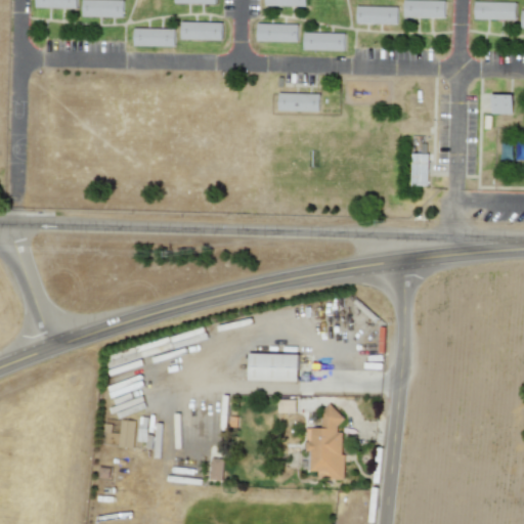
[(76,0),(35,0),(35,7),(77,8),(76,0)]
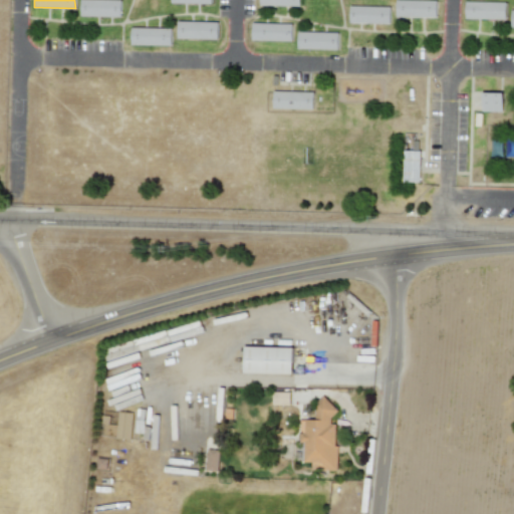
[(120,0),(79,0),(79,16),(120,17),(120,0)]
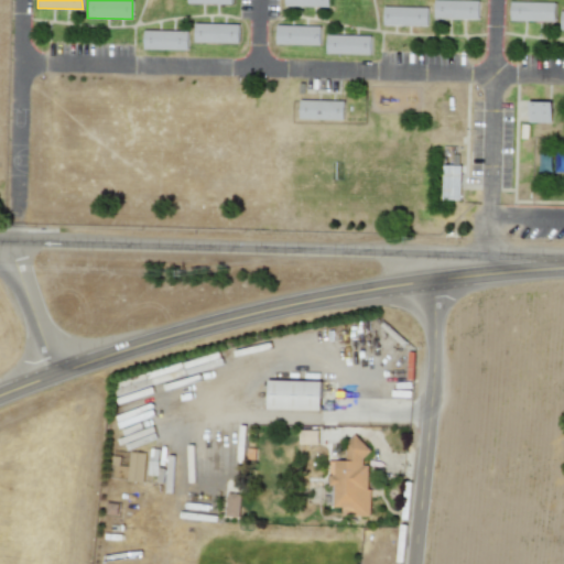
[(434,0),(434,18),(478,19),(478,0),(434,0)]
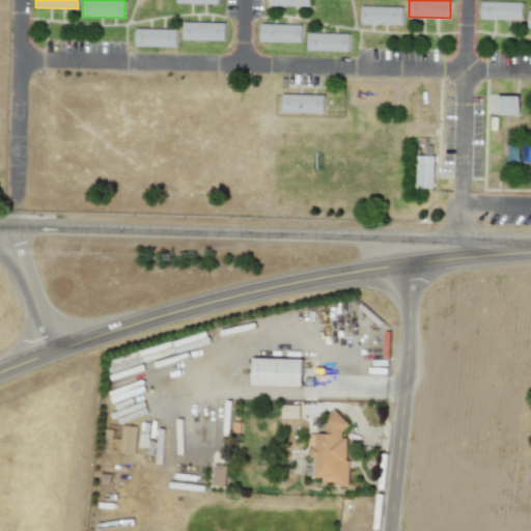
[(480,1),(480,19),(522,20),(522,2),(480,1)]
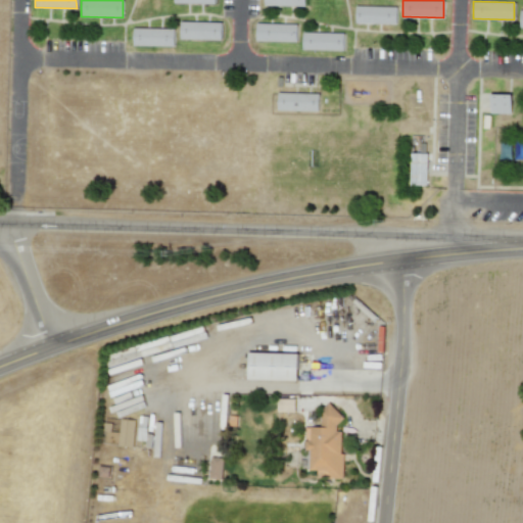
[(355,6),(355,22),(396,24),(396,7),(355,6)]
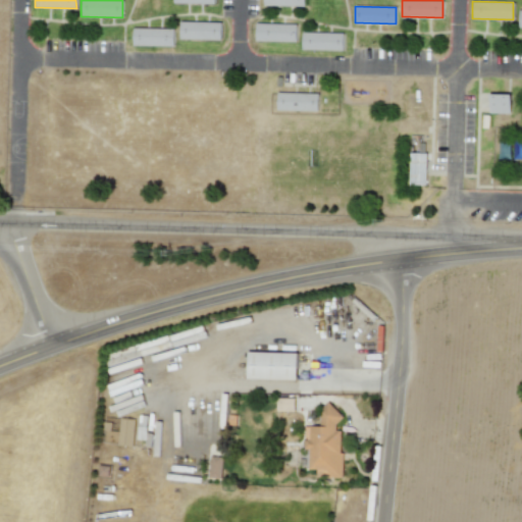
[(220,40),(221,22),(179,21),(179,39),(220,40)]
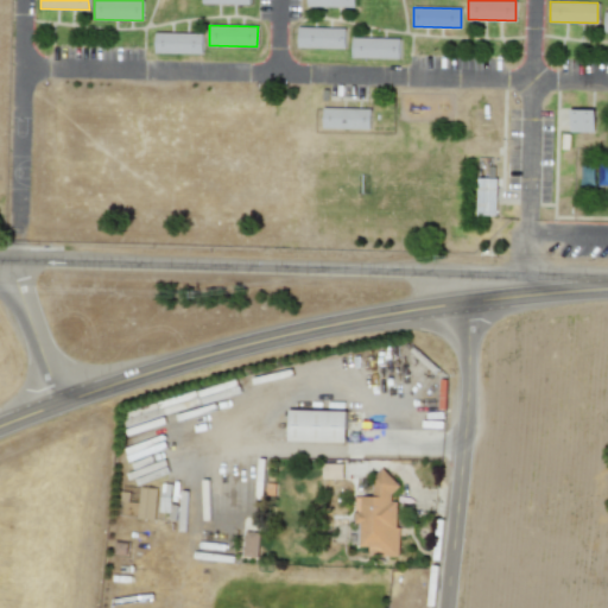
[(298,27),(297,48),(344,48),(346,29),(298,27)]
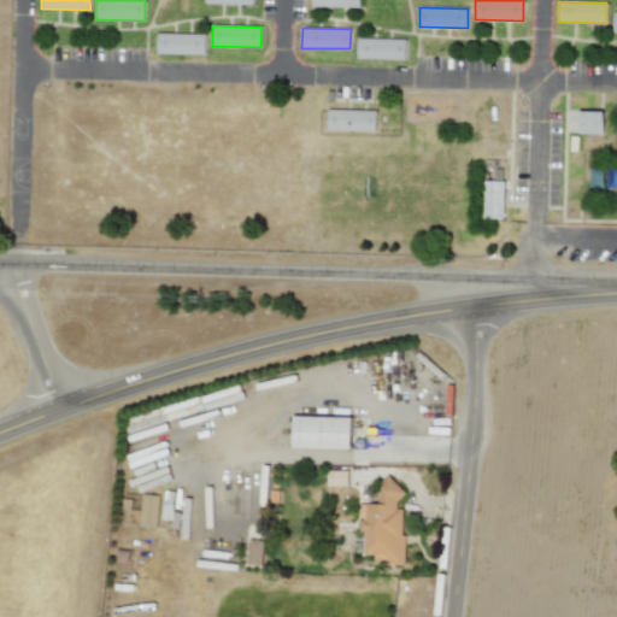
[(157,54),(206,54),(206,34),(157,33),(157,54)]
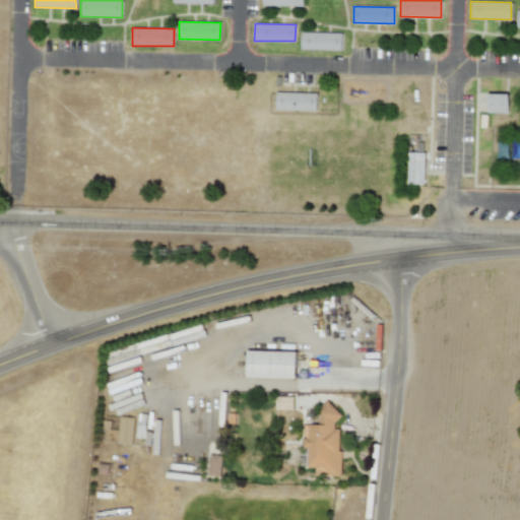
[(301,33),(301,49),(341,50),(341,33),(301,33)]
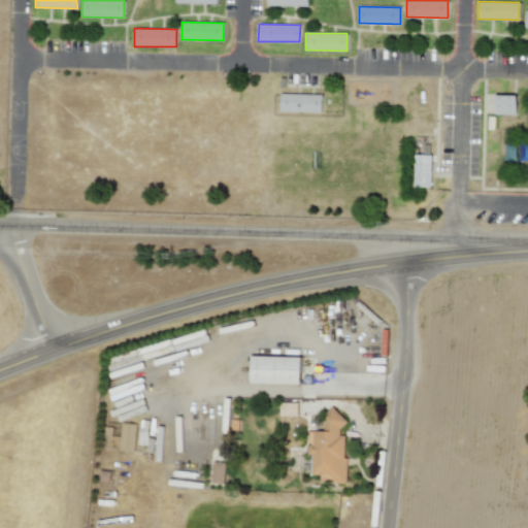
[(281,111),(322,112),(323,95),(281,94),(281,111)]
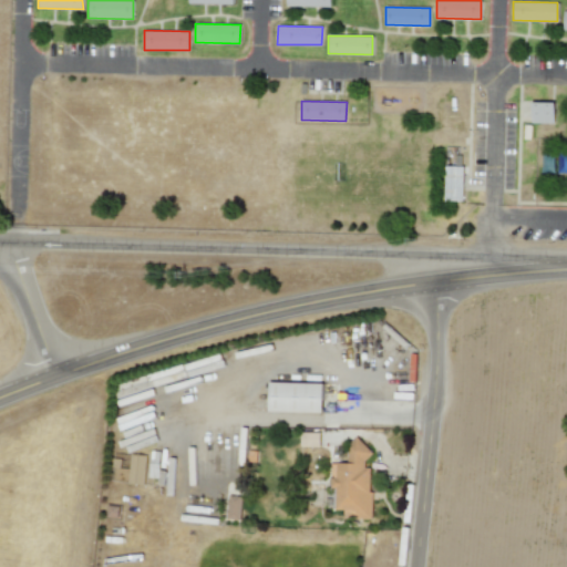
[(531,123),(554,123),(555,103),(532,102),(531,123)]
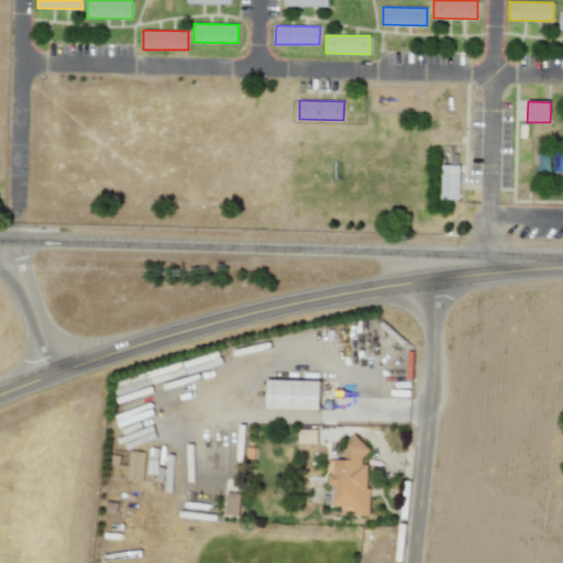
[(460,165),(442,165),(442,199),(460,200),(460,165)]
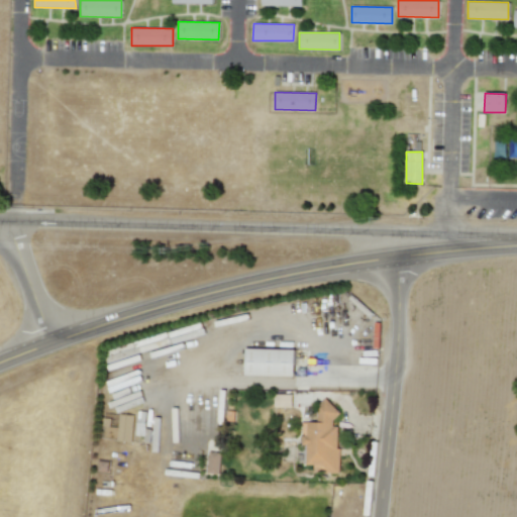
[(244,376),(294,376),(295,349),(245,348),(244,376)]
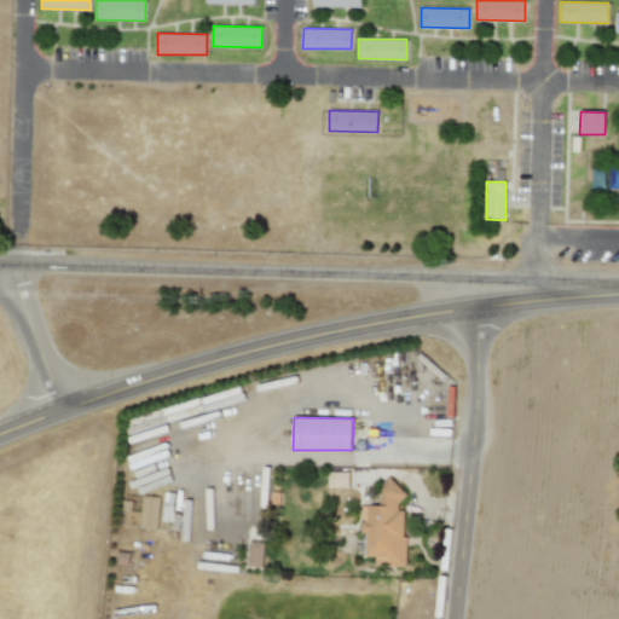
[(329,487),(348,487),(348,473),(329,472),(329,487)]
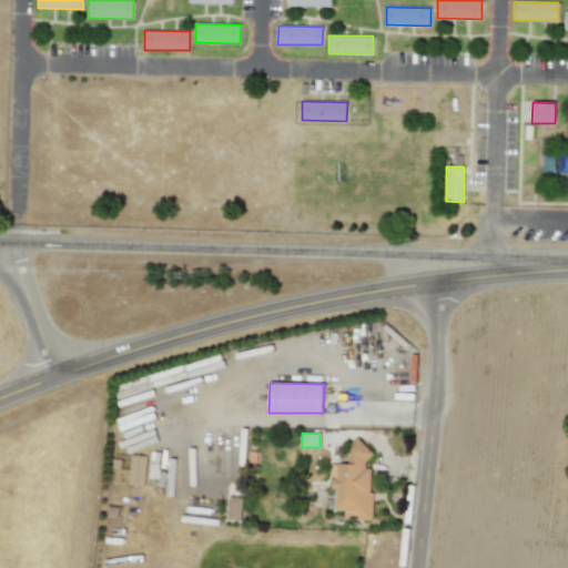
[(369,519),(371,442),(348,442),(348,464),(332,464),(331,489),(336,489),(336,511),(345,511),(344,518),(369,519)]
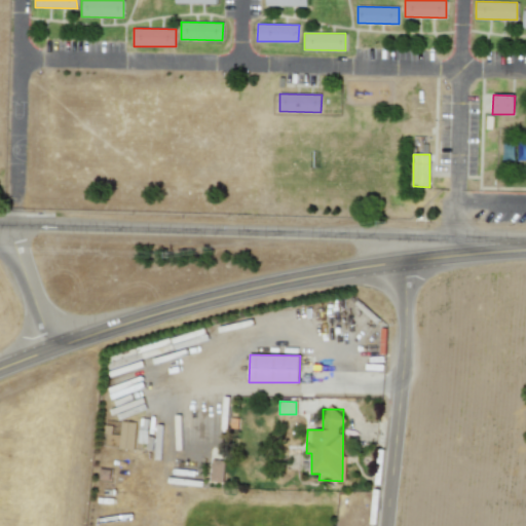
[(146,444),(149,419),(140,418),(138,443),(146,444)]
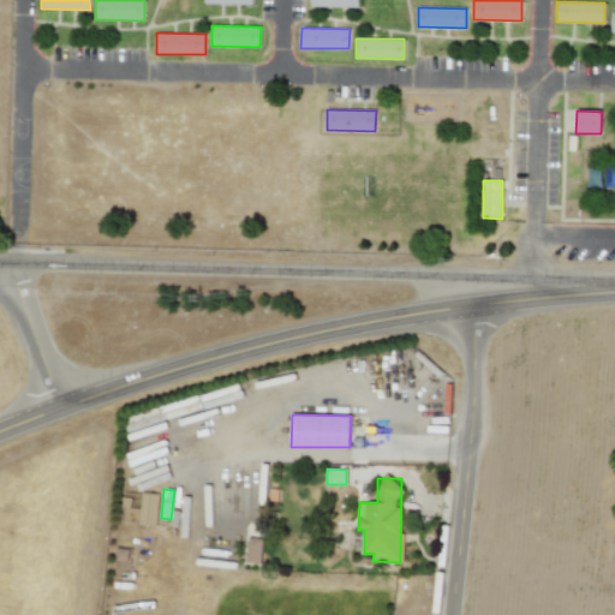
[(138,524),(155,526),(159,494),(142,493),(138,524)]
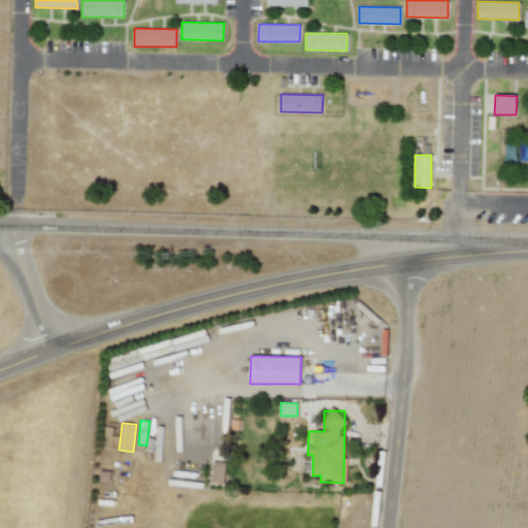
[(225,462),(211,462),(211,483),(224,484),(225,462)]
